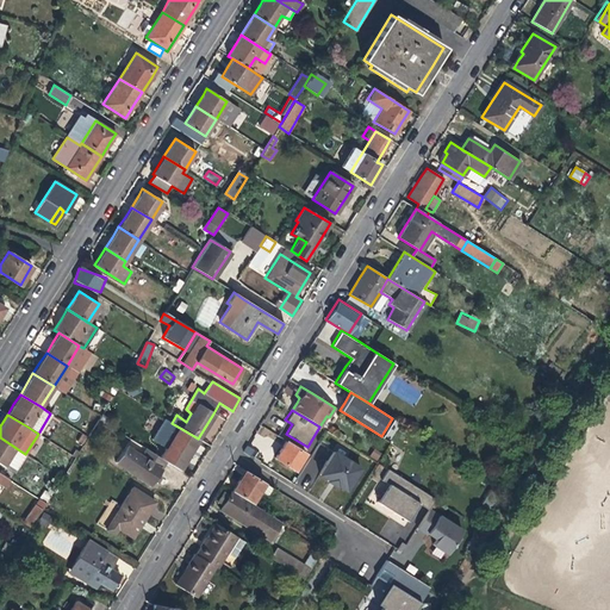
[(159,440),(167,444),(187,458),(192,448),(198,439),(172,423),(169,422),(159,440)]
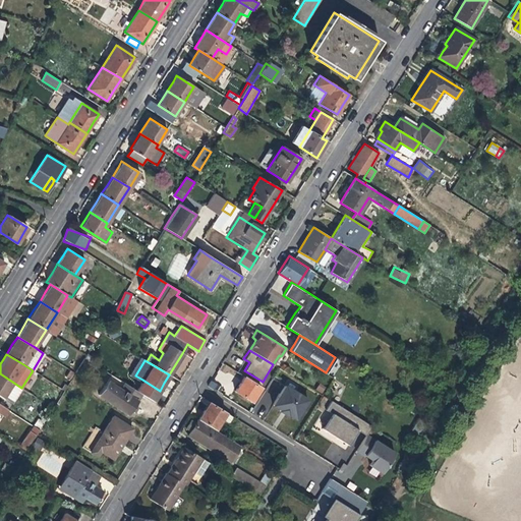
[(0,395),(3,397),(12,382),(0,373),(0,395)]
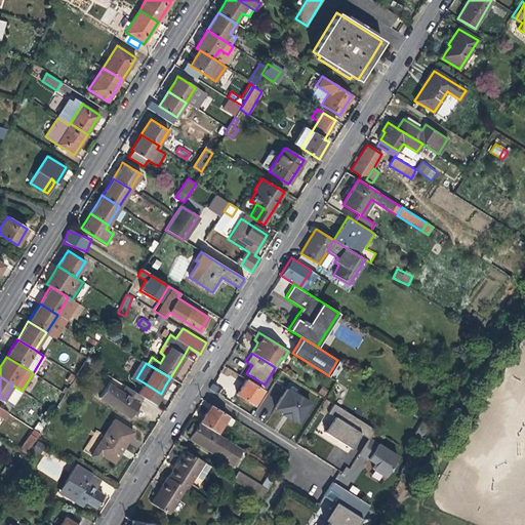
[(75,377),(71,384),(75,387),(79,380),(75,377)]
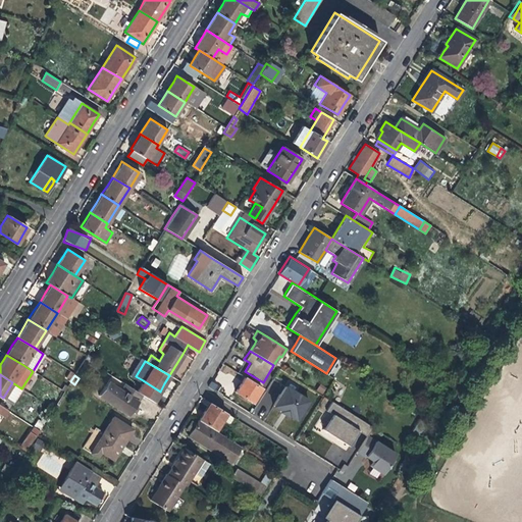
[(253,402),(261,387),(244,377),(235,392),(253,402)]
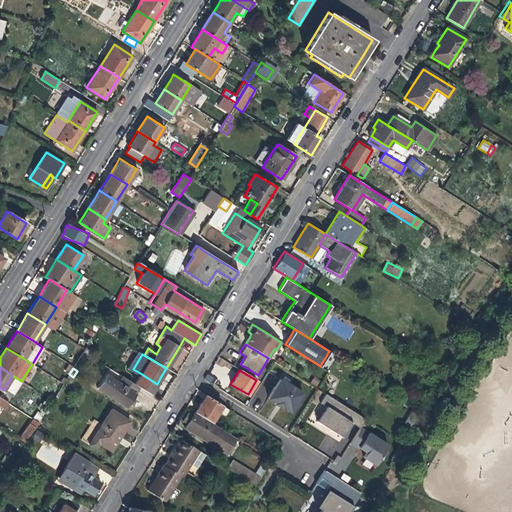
[(140,373),(134,383),(139,387),(143,389),(151,394),(154,389),(157,384),(140,373)]
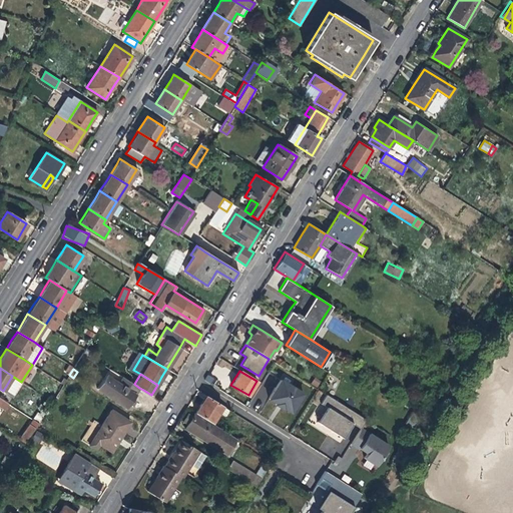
[(105,375),(97,389),(110,396),(127,407),(132,398),(139,388),(134,384),(122,377),(118,383),(105,375)]
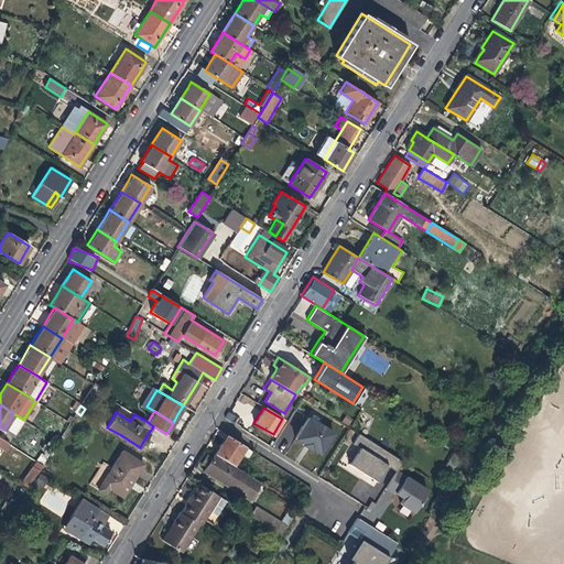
[(312,448),(320,454),(333,433),(311,419),(305,427),(303,426),(295,438),(303,443),(302,444),(312,449),(312,448)]
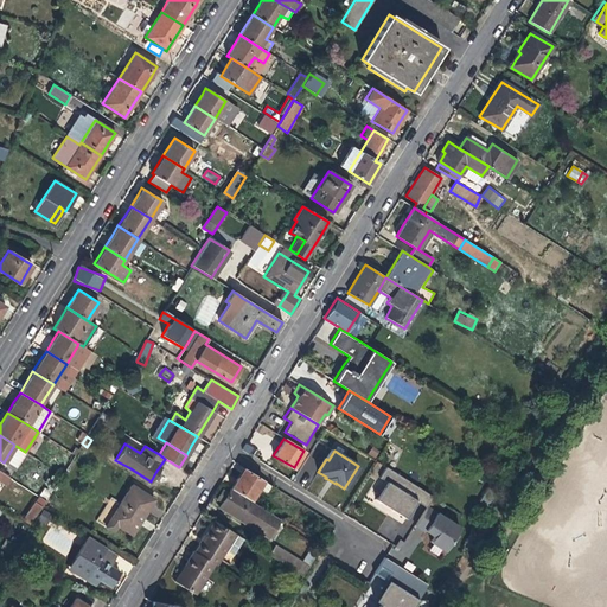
[(250,500),(262,480),(242,467),(238,474),(230,487),(250,500)]
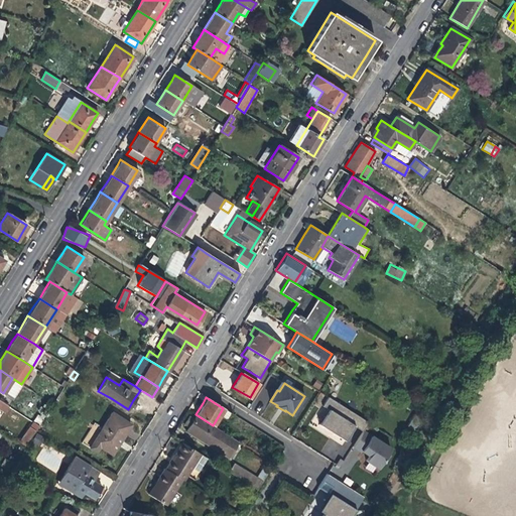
[(354,425),(363,431),(369,422),(328,397),(323,406),(328,409),(318,424),(345,440),(354,425)]
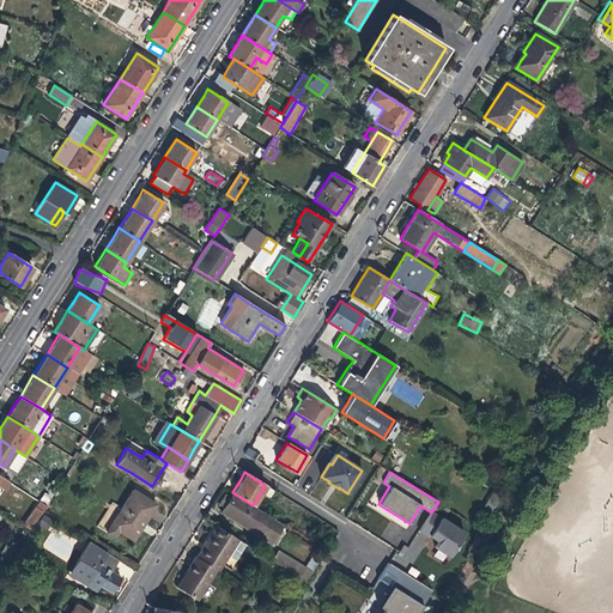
[(96,526),(114,536),(117,530),(133,539),(144,521),(155,503),(133,490),(121,508),(111,502),(96,526)]
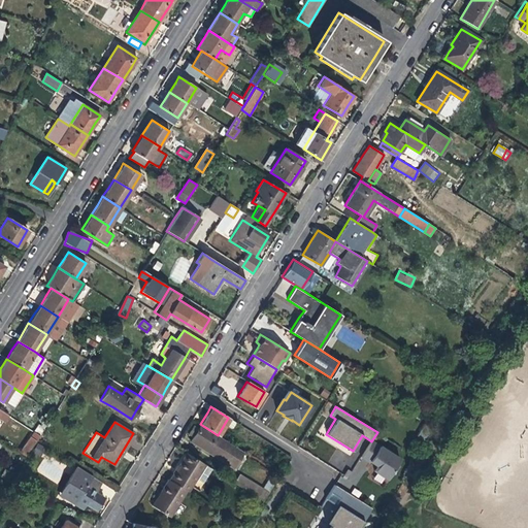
[(242,451),(218,435),(200,424),(197,428),(193,426),(189,433),(193,435),(190,440),(232,466),(242,451)]
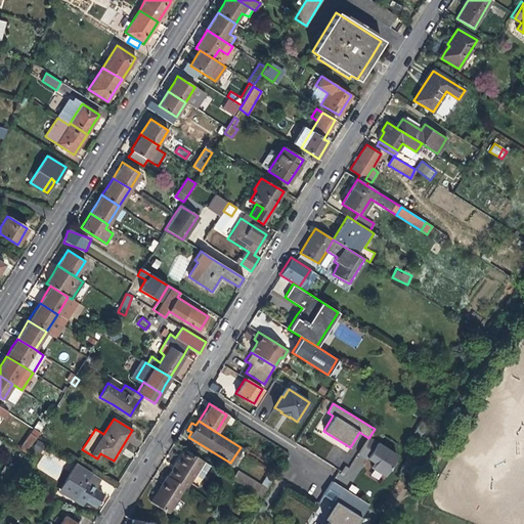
[(40,432),(34,429),(31,433),(36,437),(40,432)]
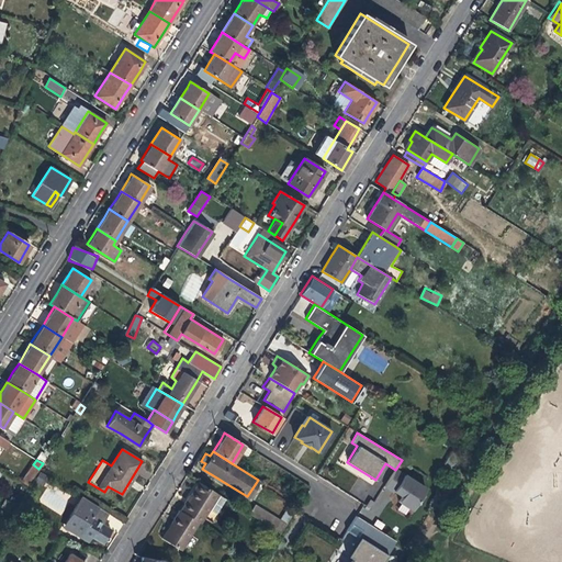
[(21,481),(26,484),(38,469),(33,464),(21,481)]
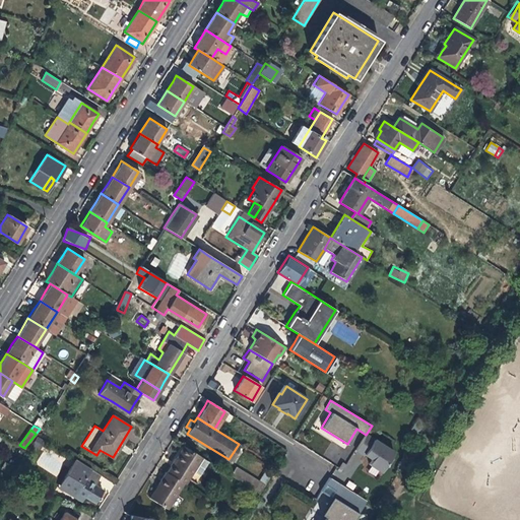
[(380,471),(393,451),(366,435),(355,450),(363,455),(364,454),(371,459),(368,463),(380,471)]
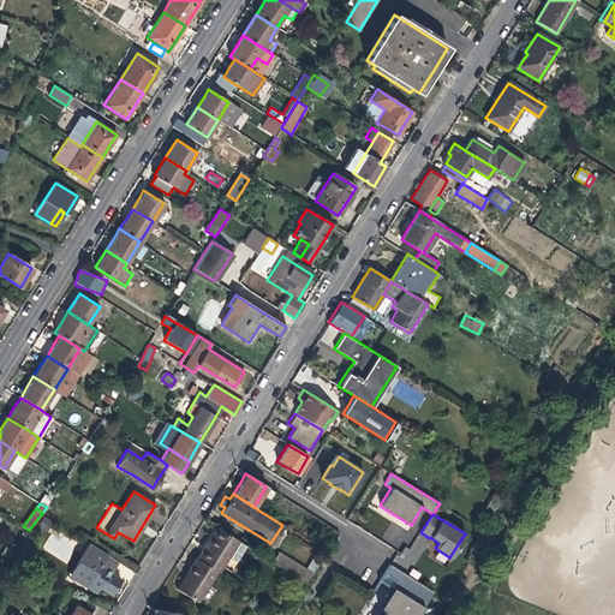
[(47,531),(53,523),(46,517),(39,526),(47,531)]
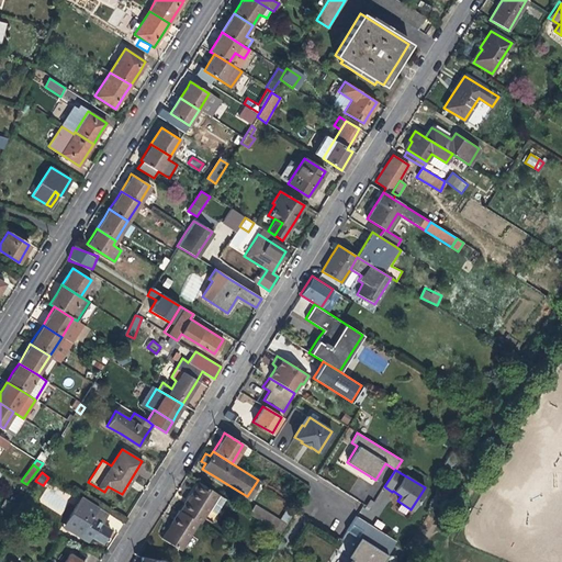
[(209,509),(217,494),(199,482),(191,493),(180,510),(198,521),(200,523),(209,509)]
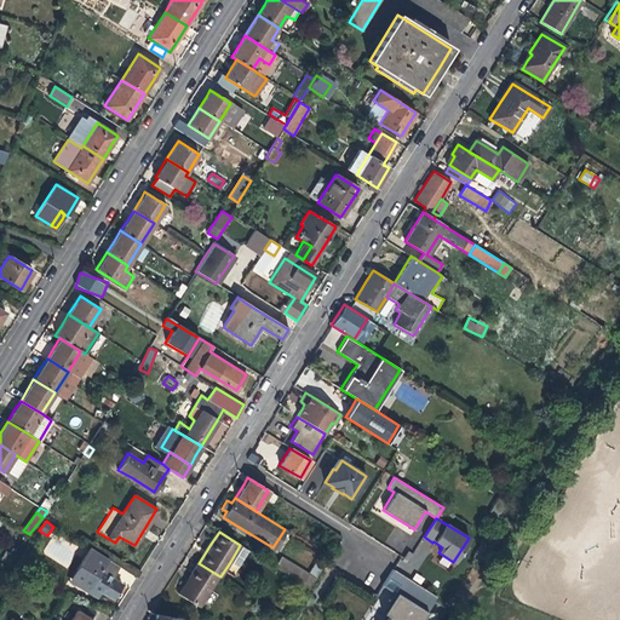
[(331,539),(338,543),(342,537),(334,532),(331,539)]
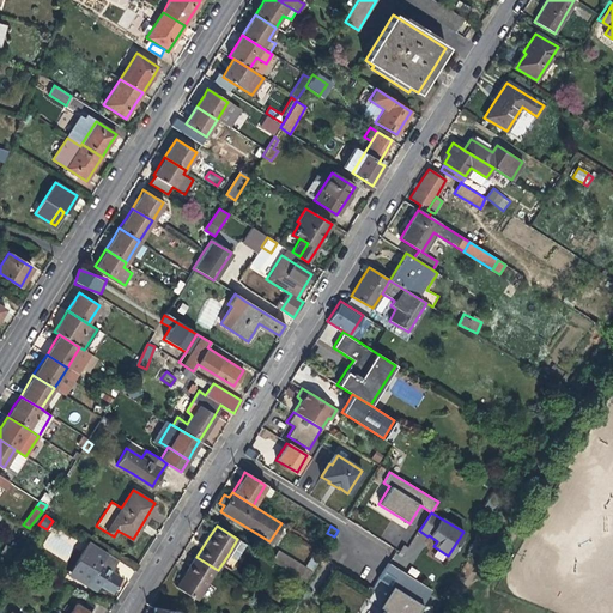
[(246,544),(237,539),(228,556),(235,559),(246,544)]
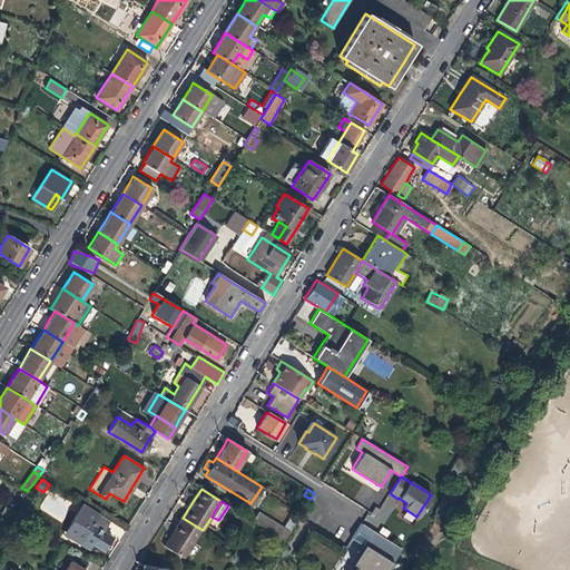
[(84,503),(68,529),(85,540),(82,544),(89,549),(92,544),(102,551),(105,548),(109,548),(111,544),(109,540),(112,536),(102,529),(108,519),(84,503)]
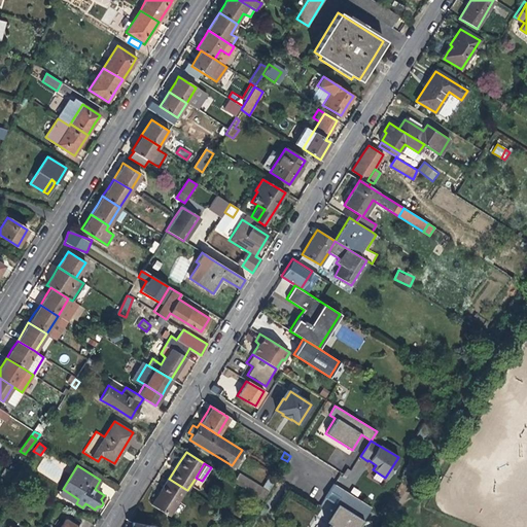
[(357,479),(359,472),(346,468),(344,475),(357,479)]
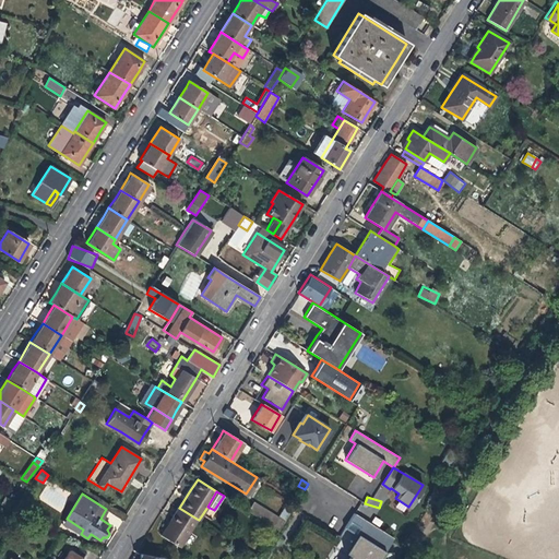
[(0,515),(0,520),(6,522),(14,508),(16,503),(11,499),(0,515)]
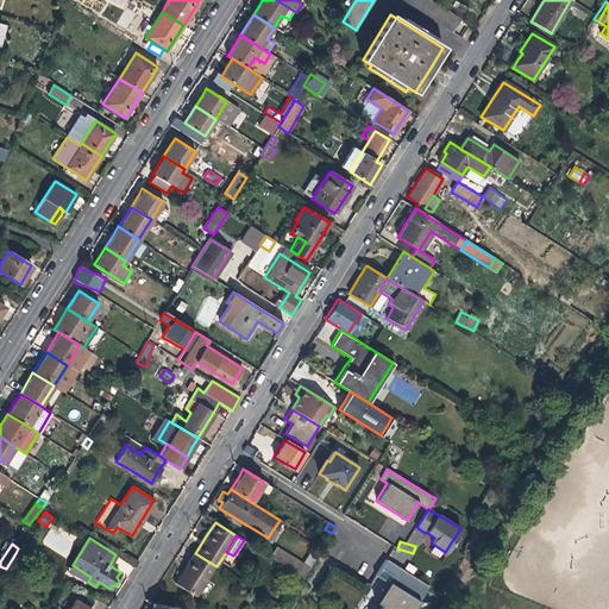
[(22,544),(18,548),(16,553),(23,558),(29,548),(22,544)]
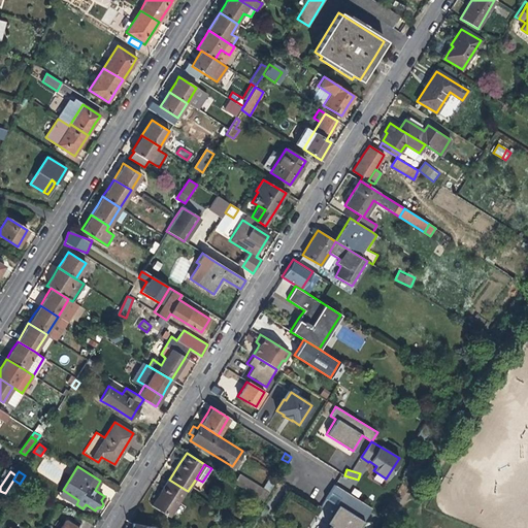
[(233,482),(263,501),(269,492),(239,473),(233,482)]
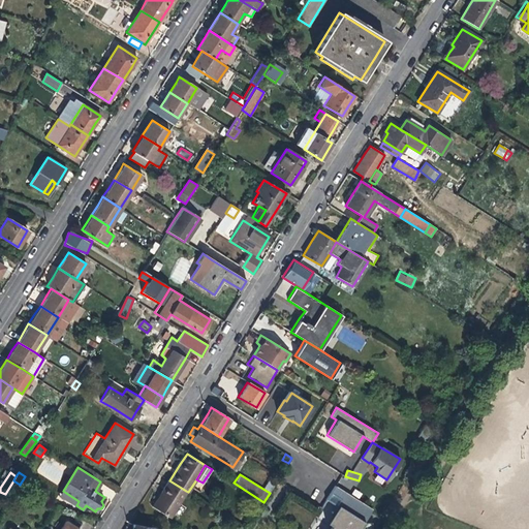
[(169,517),(186,491),(169,480),(168,479),(160,492),(152,505),(169,517)]
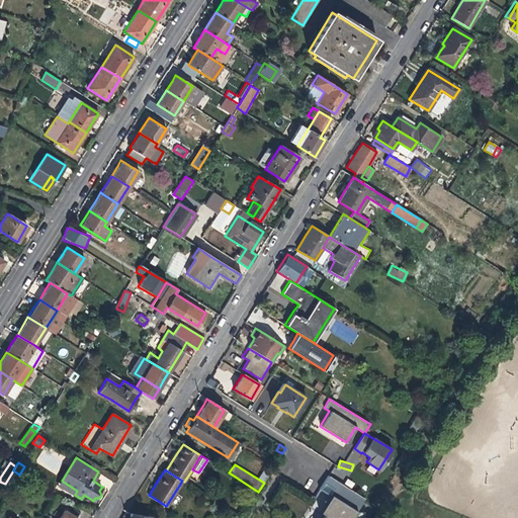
[(12,486),(19,475),(13,470),(5,484),(10,485),(12,486)]
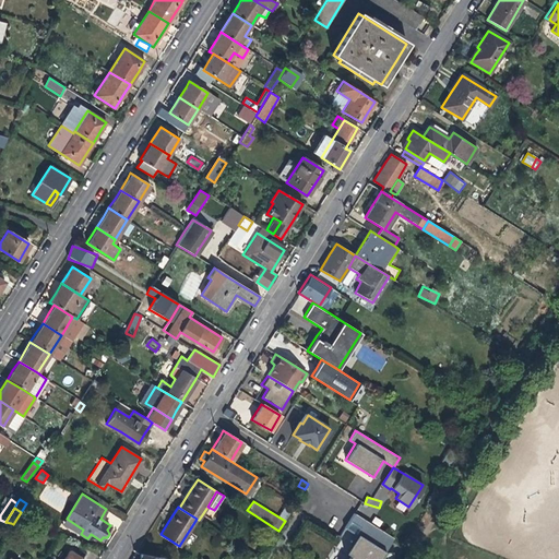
[(379,558),(393,537),(354,513),(344,528),(357,536),(346,552),(352,556),(348,558),(379,558)]
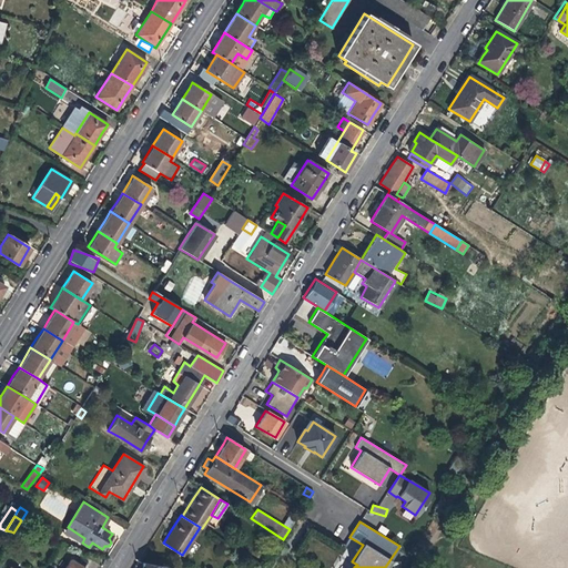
[(66,531),(82,543),(84,538),(68,527),(66,531)]
